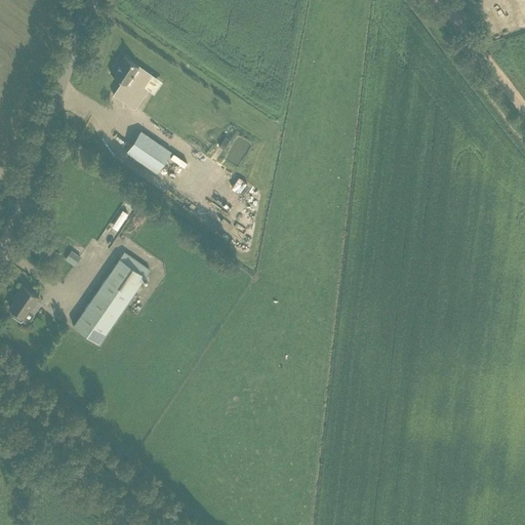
[(115,65),(110,73),(121,81),(117,87),(113,94),(131,108),(133,109),(134,108),(147,90),(136,82),(145,71),(138,67),(132,62),(124,56),(117,66),(115,65)]
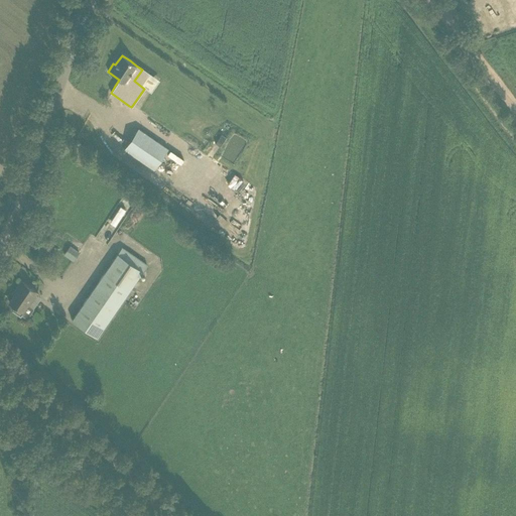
[(123,149),(153,170),(167,149),(138,129),(123,149)]
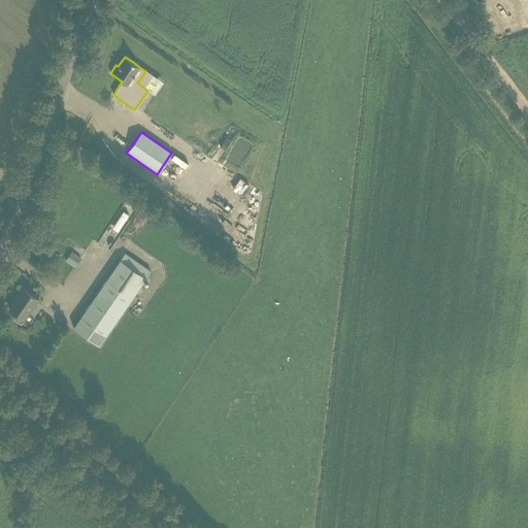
[(112,147),(120,153),(129,139),(122,135),(112,147)]
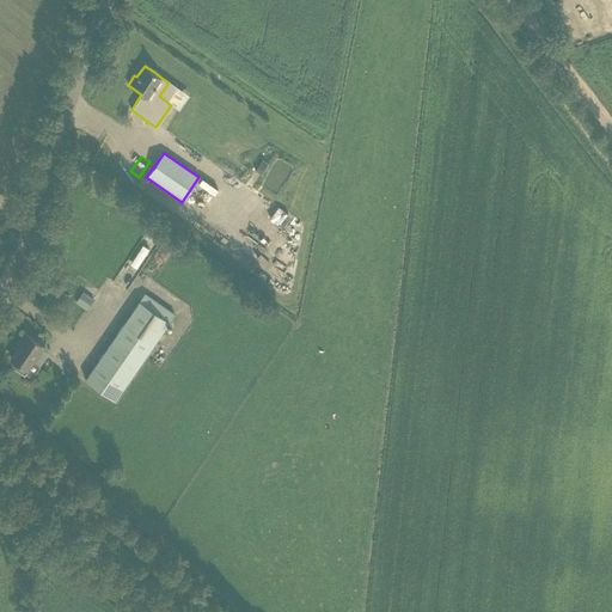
[(262,160),(255,170),(261,175),(268,164),(262,160)]
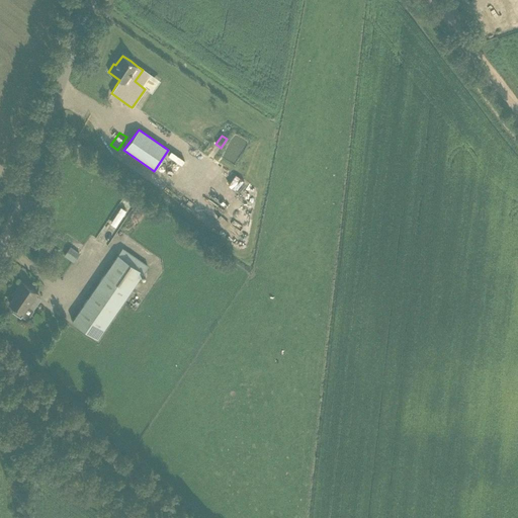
[(232,162),(240,147),(230,142),(222,157),(232,162)]
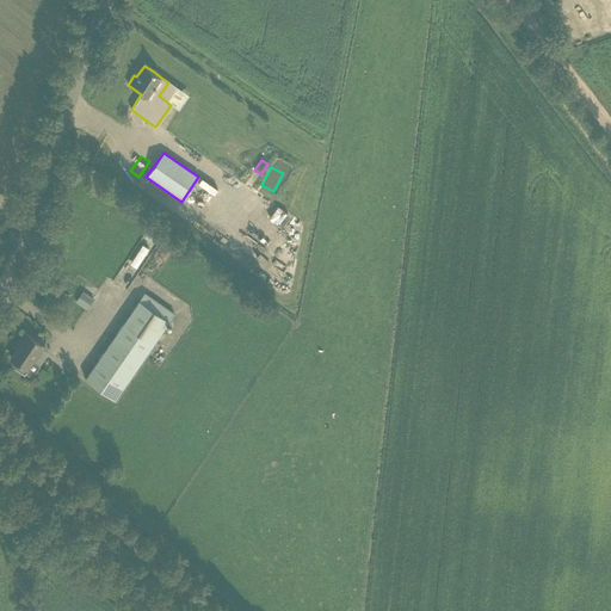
[(284,233),(296,241),(301,234),(289,227),(284,233)]
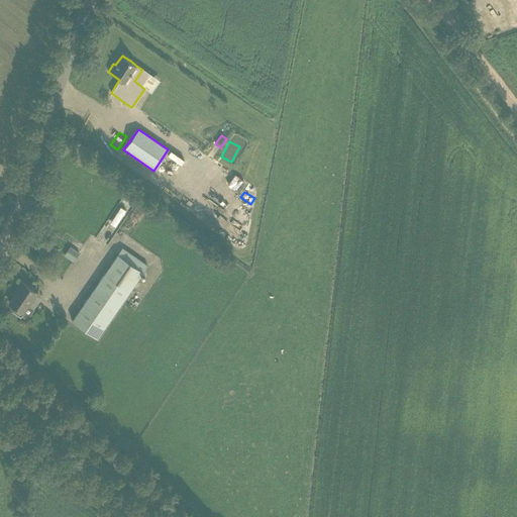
[(121,247),(72,320),(97,337),(146,265),(121,247)]
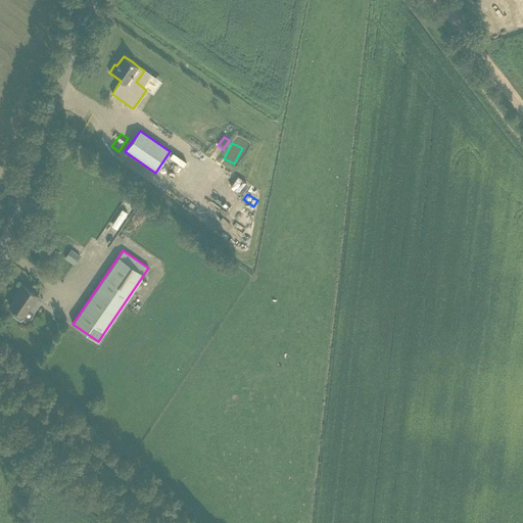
[(9,306),(15,311),(12,314),(12,315),(20,321),(29,310),(31,311),(34,311),(37,306),(35,304),(38,300),(36,298),(37,296),(21,285),(15,293),(17,294),(9,306)]
